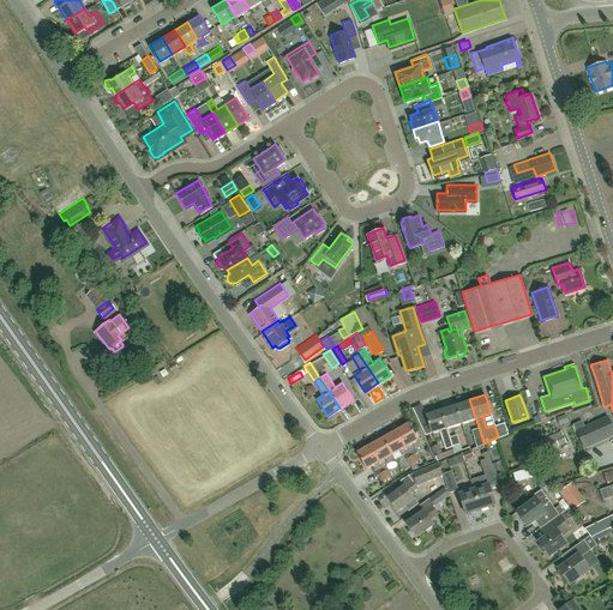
[(455,404),(461,422),(475,417),(469,399),(455,404)]
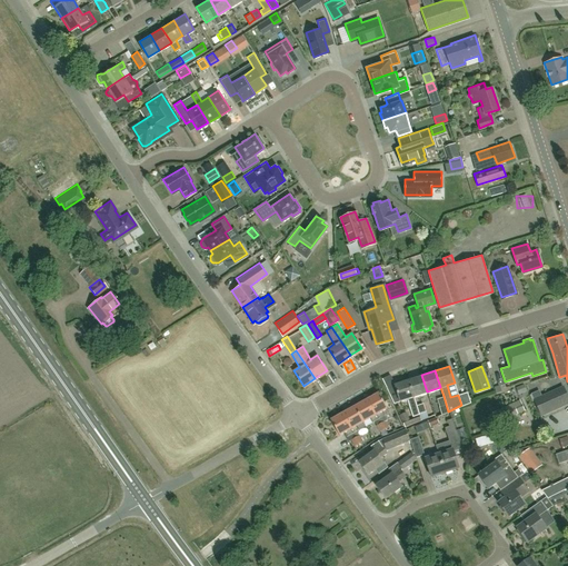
[(408,379),(414,396),(427,391),(421,375),(408,379)]
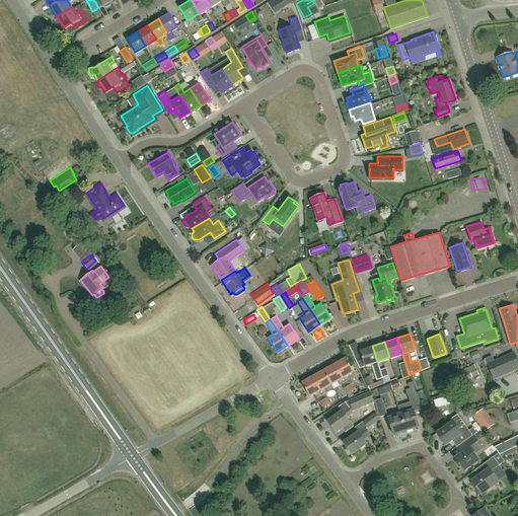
[(377,361),(372,346),(352,353),(359,367),(364,365),(371,363),(376,377),(381,375),(379,369),(377,361)]
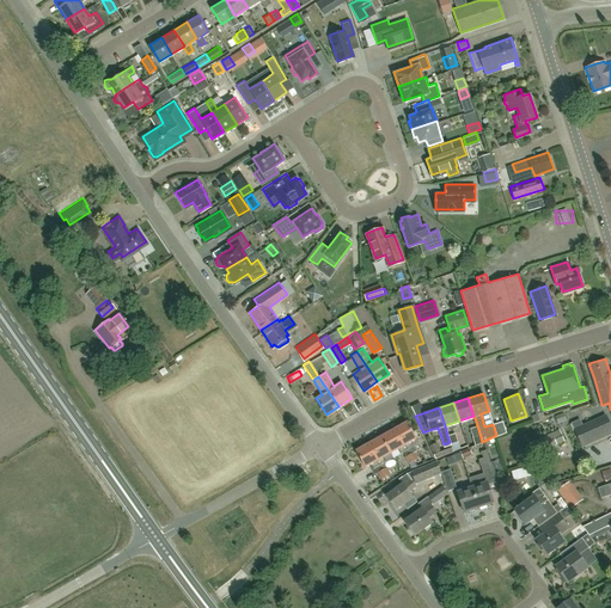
[(581,444),(604,435),(610,431),(610,428),(605,413),(573,428),(581,444)]
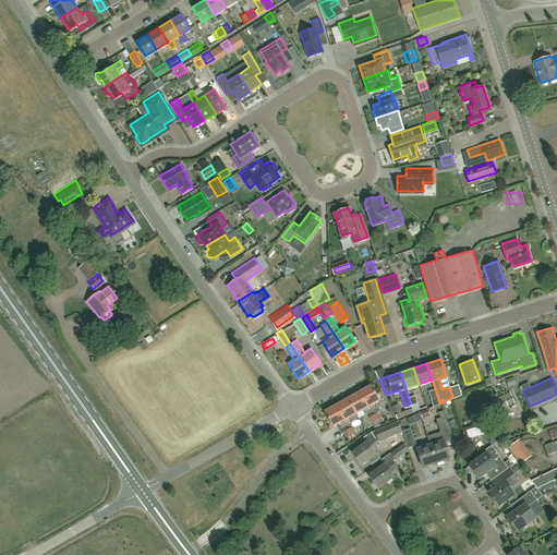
[(360,390),(371,409),(376,406),(373,401),(378,399),(371,384),(360,390)]
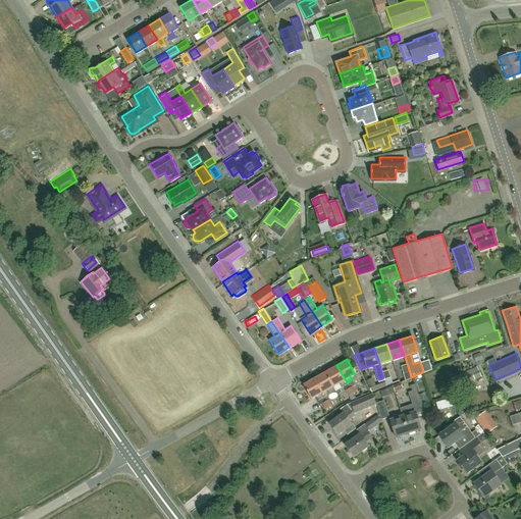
[(420,362),(423,371),(429,369),(426,360),(420,362)]
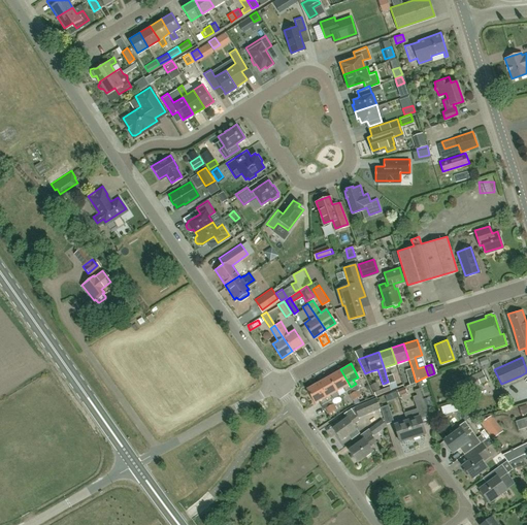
[(409,383),(416,382),(412,367),(405,369),(409,383)]
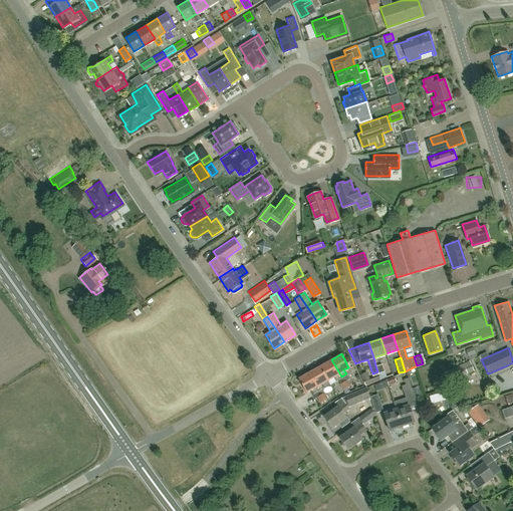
[(319,366),(327,379),(333,376),(335,379),(341,376),(331,359),(319,366)]
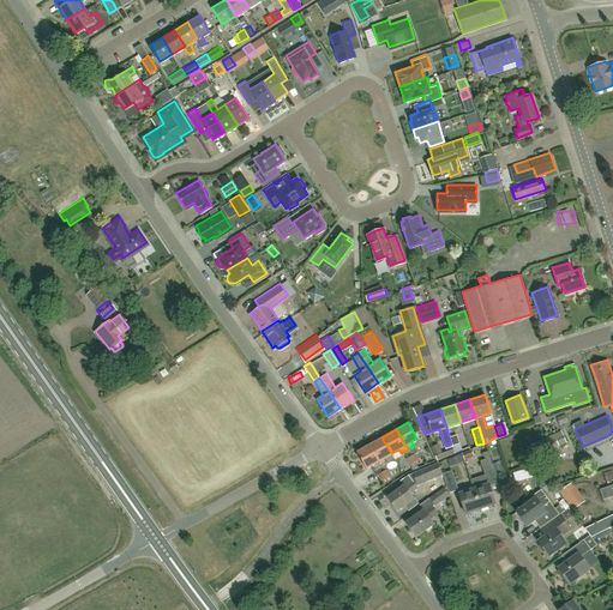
[(565,440),(559,429),(530,442),(532,445),(534,445),(538,453),(565,440)]
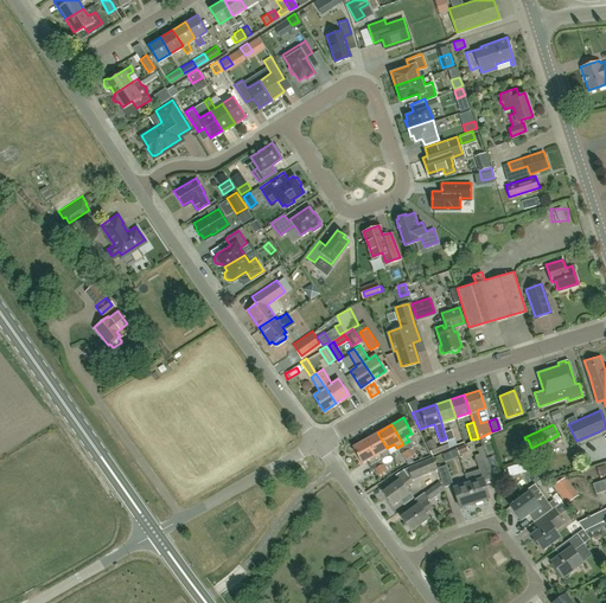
[(364,440),(376,460),(382,456),(380,453),(387,448),(377,432),(364,440)]
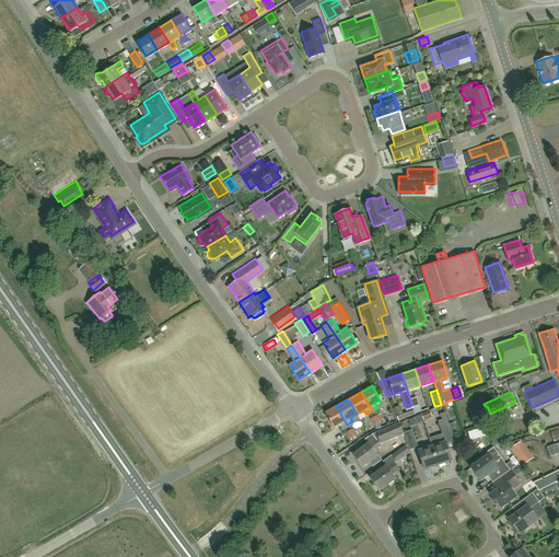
[(397,418),(414,412),(412,406),(402,410),(398,404),(392,406),(397,418)]
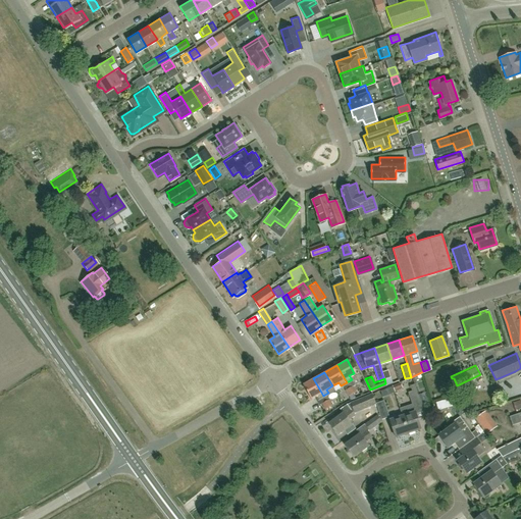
[(323,396),(313,378),(303,384),(311,398),(315,396),(317,399),(323,396)]
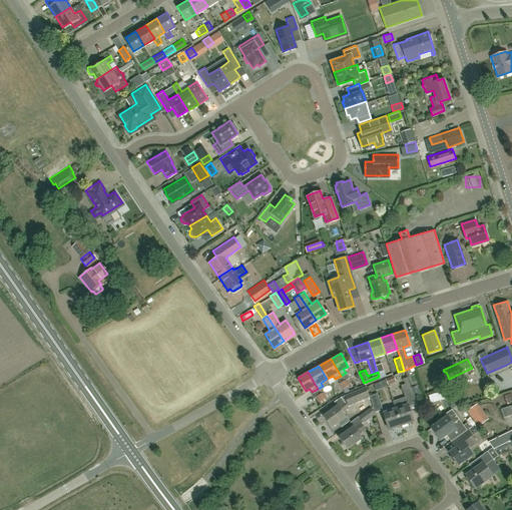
[(395,408),(400,425),(412,421),(406,401),(413,398),(407,377),(403,378),(405,383),(401,385),(404,396),(392,400),(395,408)]
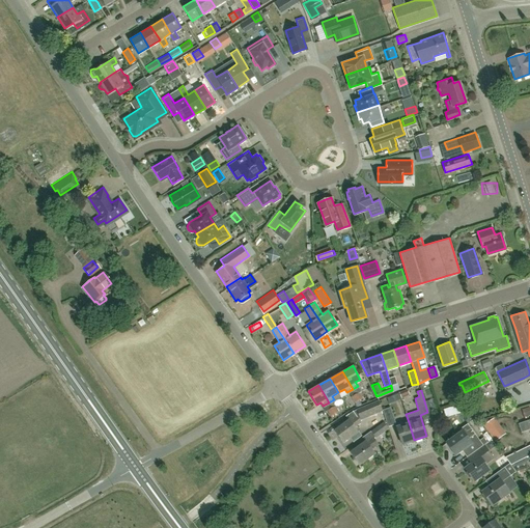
[(352,410),(356,415),(358,419),(382,409),(377,398),(352,410)]
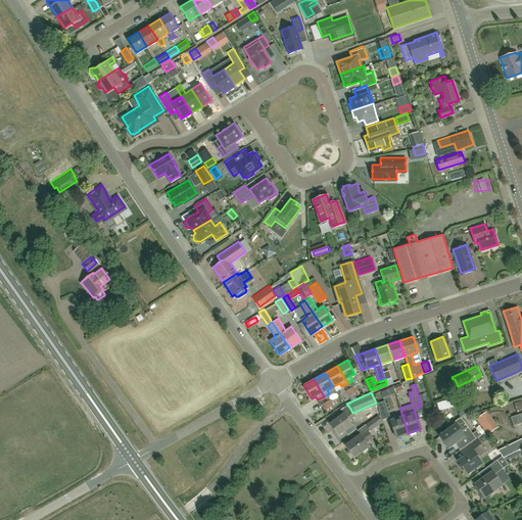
[(382,419),(389,416),(384,399),(376,403),(382,419)]
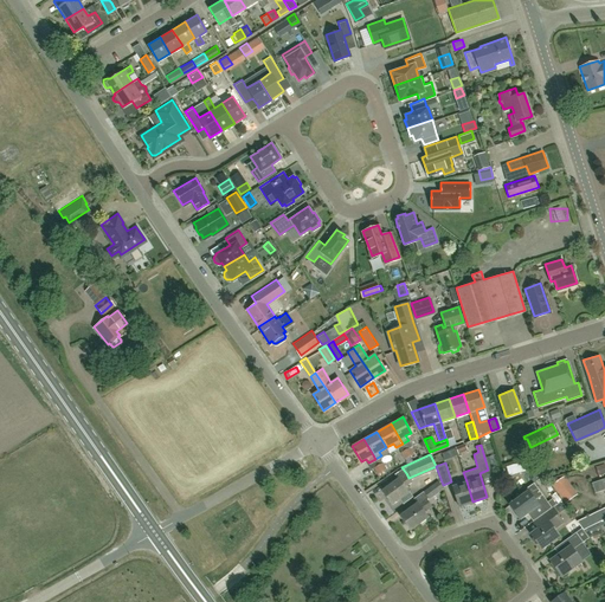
[(409,478),(406,473),(399,479),(398,478),(381,491),(391,503),(399,498),(401,502),(411,496),(403,486),(411,480),(409,478)]
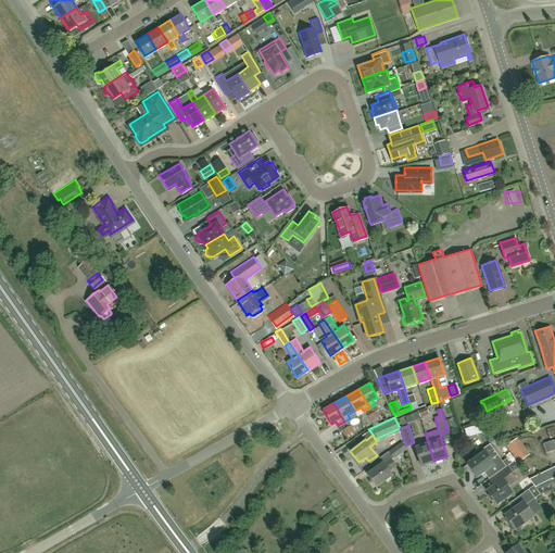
[(516,461),(525,454),(527,453),(515,437),(504,444),(516,461)]
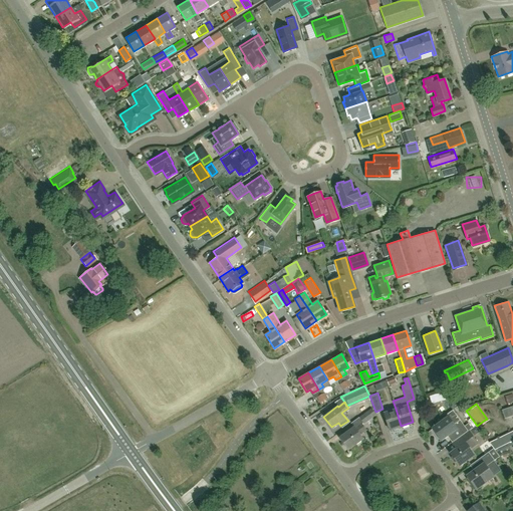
[(358,416),(362,422),(363,423),(375,414),(371,407),(358,416)]
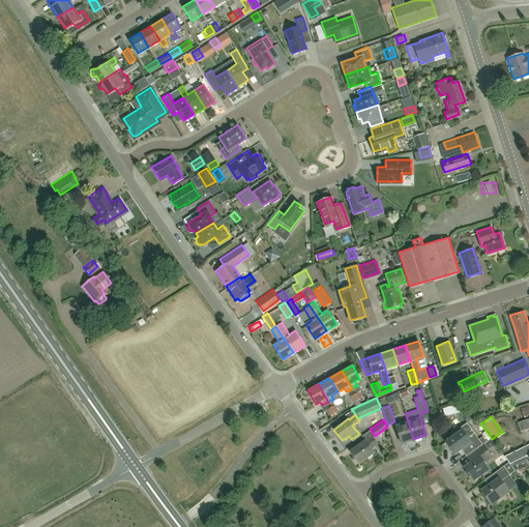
[(413,439),(408,421),(395,426),(401,443),(413,439)]
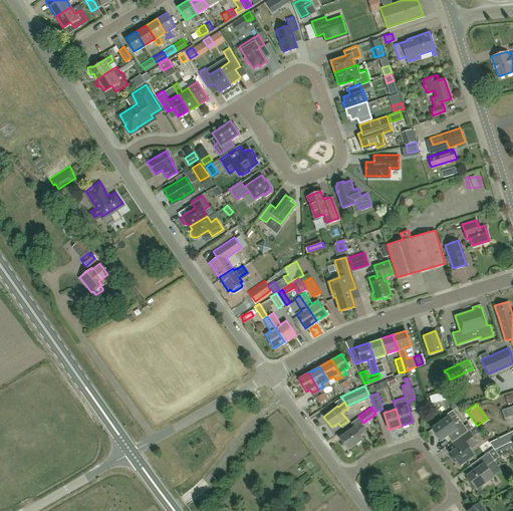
[(446,414),(448,416),(432,428),(440,440),(451,432),(451,433),(453,432),(457,437),(471,427),(468,422),(464,425),(452,409),(446,414)]
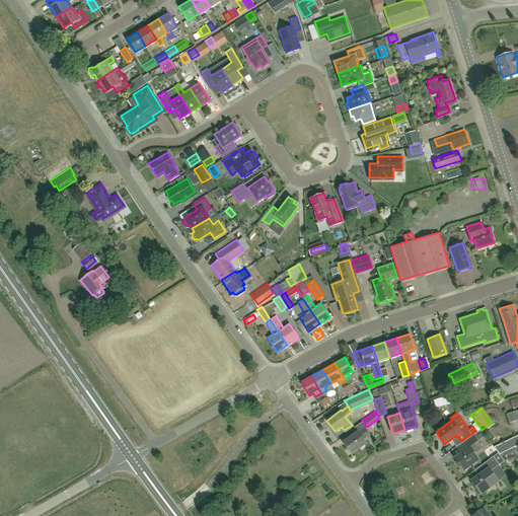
[(368,433),(364,427),(357,432),(357,431),(342,442),(351,453),(365,442),(362,438),(368,433)]
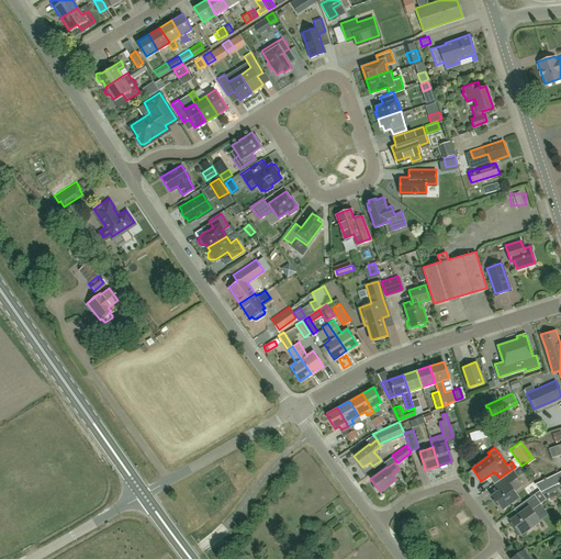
[(501,479),(494,483),(500,490),(492,495),(502,509),(517,498),(513,491),(522,484),(512,470),(501,479)]
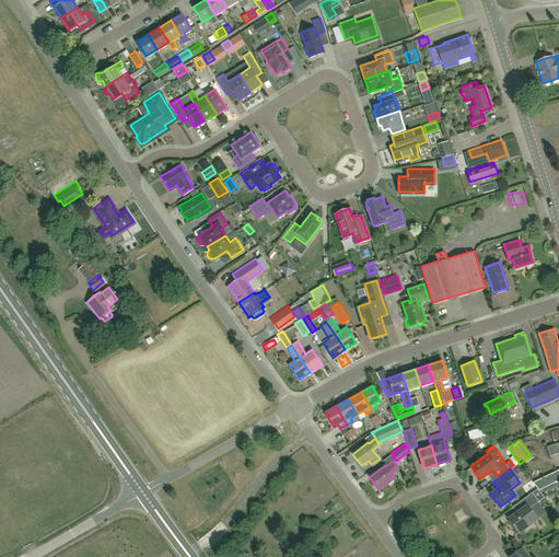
[(555,479),(550,471),(532,480),(537,487),(538,488),(552,480),(555,479)]
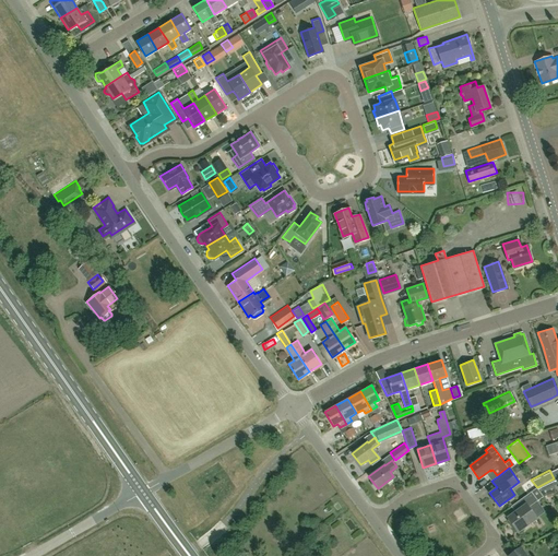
[(459,478),(464,487),(469,485),(463,475),(459,478)]
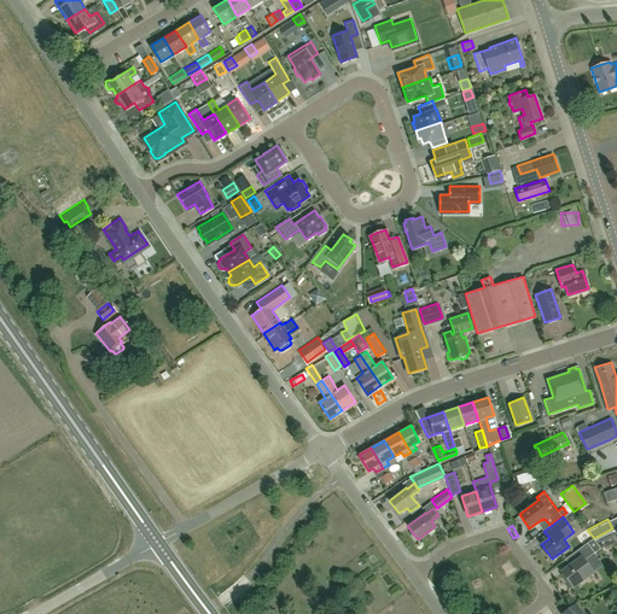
[(610,530),(594,538),(599,547),(613,541),(610,530)]
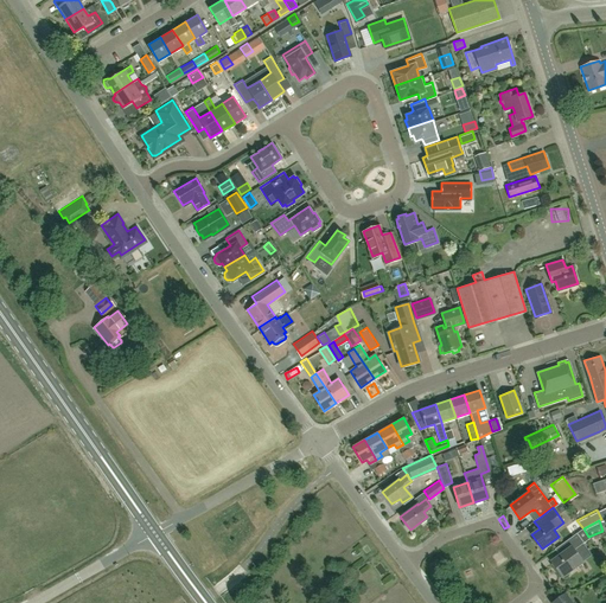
[(589,537),(588,537),(584,528),(582,527),(575,532),(562,541),(567,549),(560,555),(550,560),(562,577),(582,562),(581,560),(573,550),(582,541),(584,541),(589,537)]
